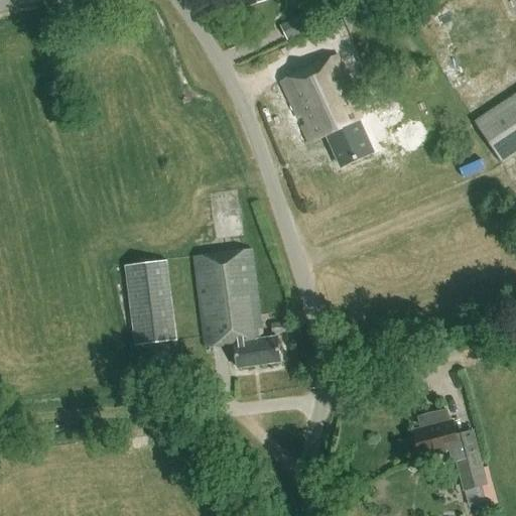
[(243,0),(246,8),(267,1),(266,0),(243,0)]
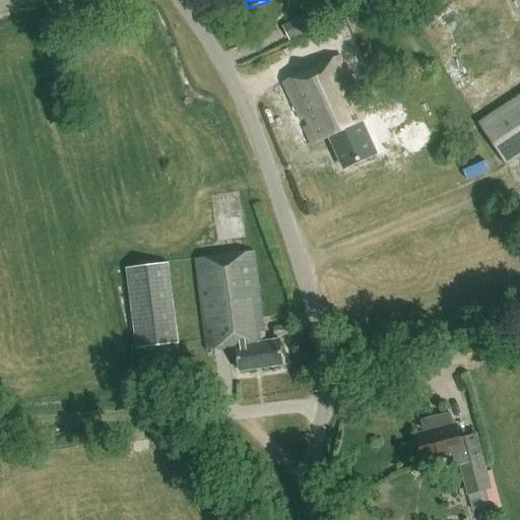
[(303,17),(281,26),(288,42),(310,31),(303,17)]
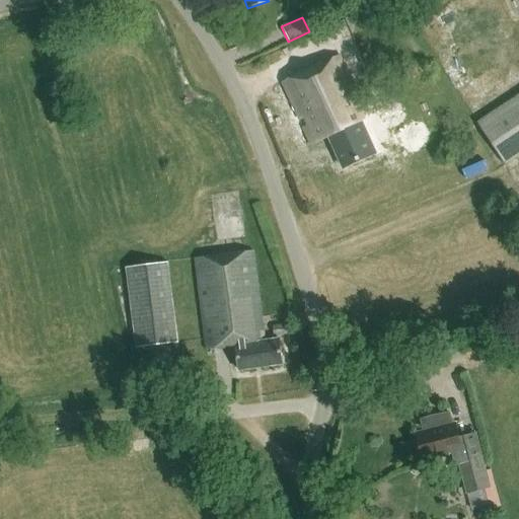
[(344,169),(373,156),(358,123),(366,120),(339,58),(282,83),(309,144),(328,136),(344,169)]
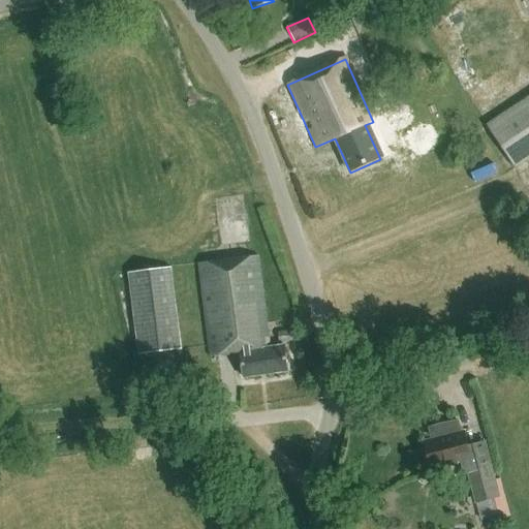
[(528,97),(487,126),(516,168),(528,159),(528,97)]
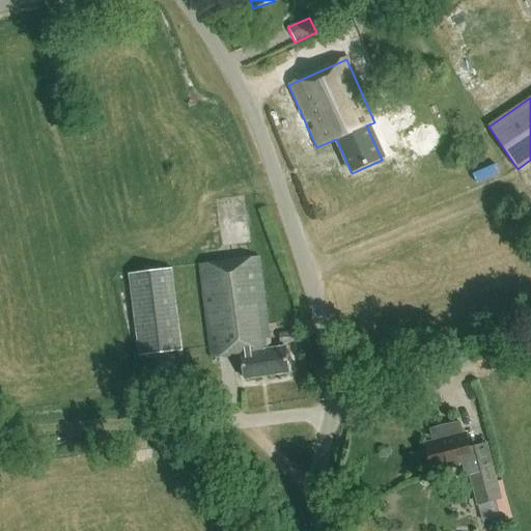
[(198,267),(200,282),(210,359),(241,355),(244,380),(288,374),(285,347),(269,350),(257,259),(198,267)]
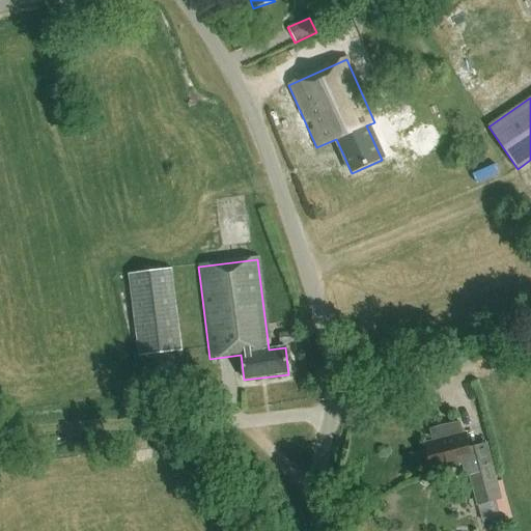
[(139,356),(183,351),(171,268),(129,273),(139,356)]
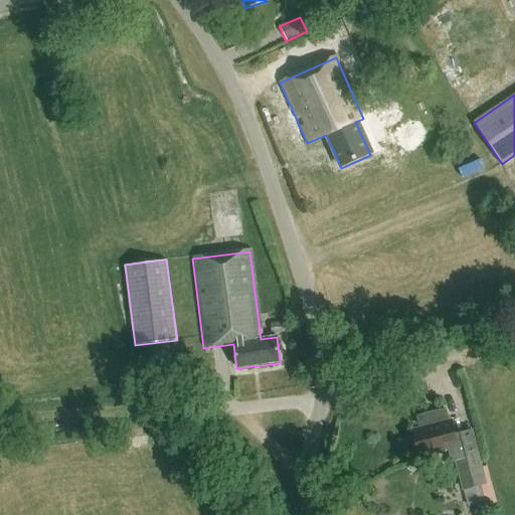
[(283,333),(282,323),(270,324),(271,334),(283,333)]
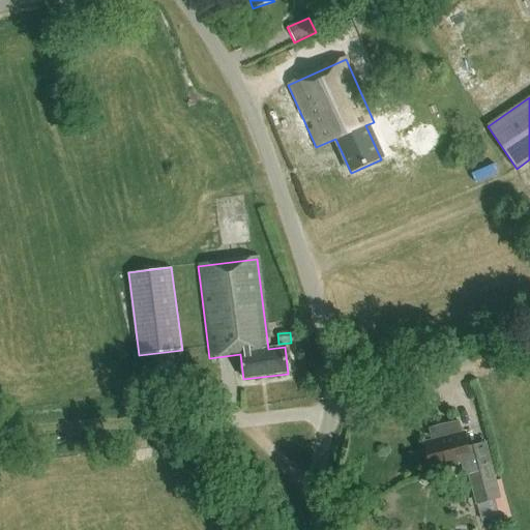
[(498,491),(504,489),(501,478),(496,480),(487,443),(469,448),(465,433),(463,434),(460,421),(441,424),(429,429),(432,441),(423,443),(431,472),(462,464),(466,476),(470,475),(477,504),(500,498),(498,491)]
